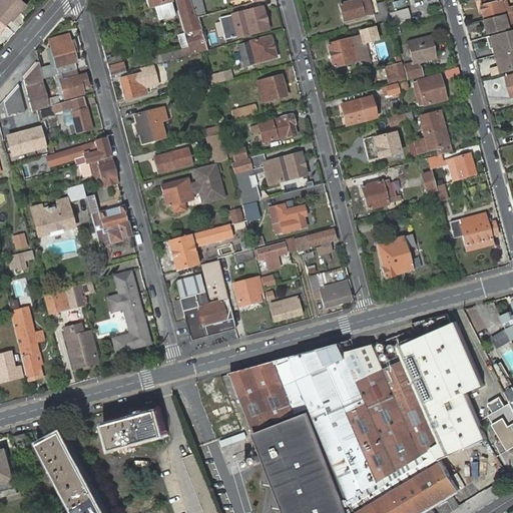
[(18,0),(0,0),(0,1),(0,23),(6,28),(11,22),(17,15),(19,16),(27,7),(18,0)]
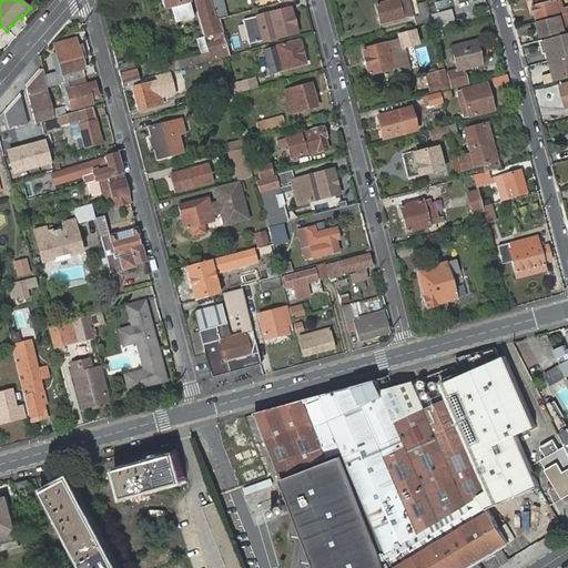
[(161,0),(164,10),(170,8),(174,23),(188,20),(186,16),(191,16),(185,0),(161,0)]
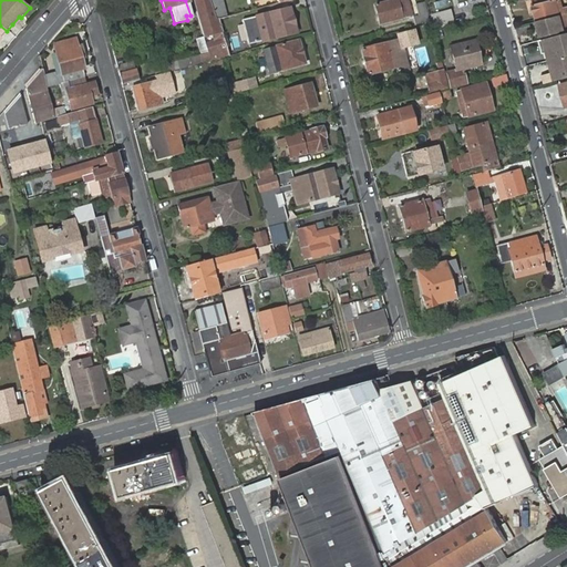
[(208,0),(208,1),(215,21),(226,18),(223,10),(219,0),(208,0)]
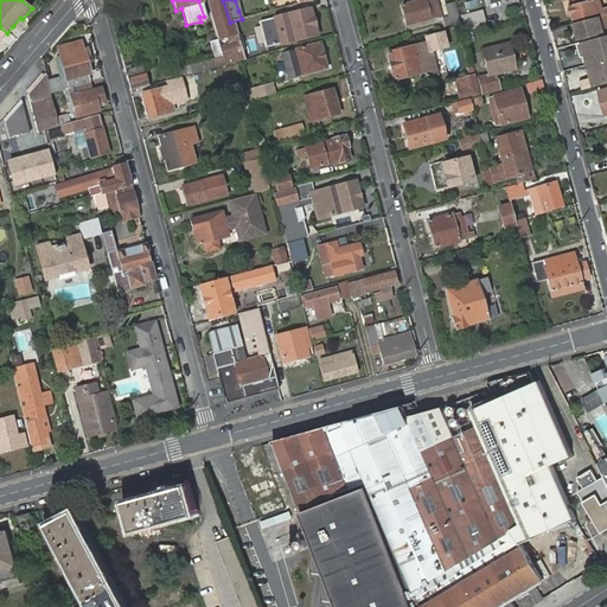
[(435,14),(440,13),(436,0),(427,0),(403,6),(408,26),(436,18),(435,14)]
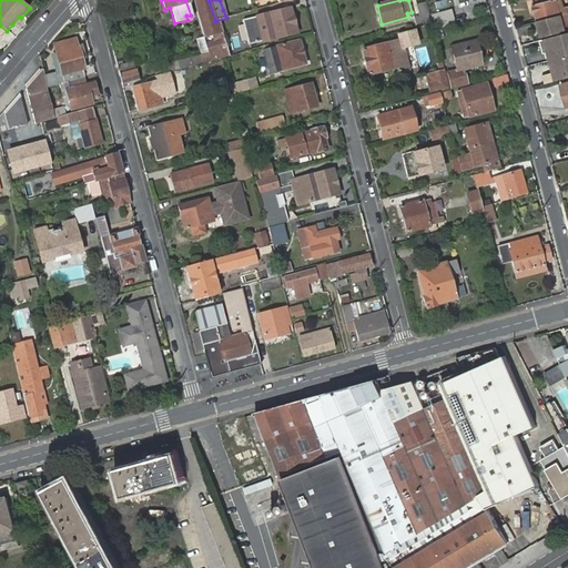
[(566,16),(567,14),(567,9),(564,11),(560,12),(558,3),(561,3),(560,0),(533,0),(539,22),(566,16)]
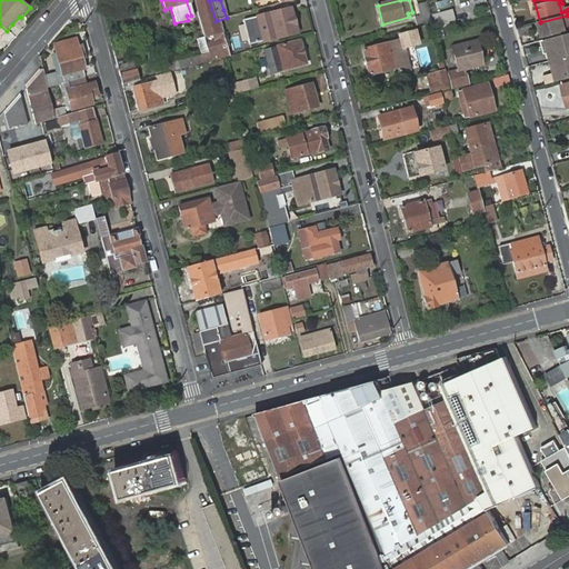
[(209,1),(193,5),(199,25),(215,20),(209,1)]
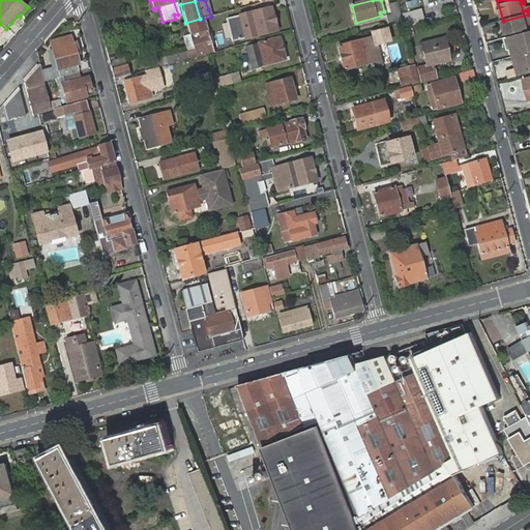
[(389,5),(392,16),(387,17),(389,24),(402,20),(398,3),(389,5)]
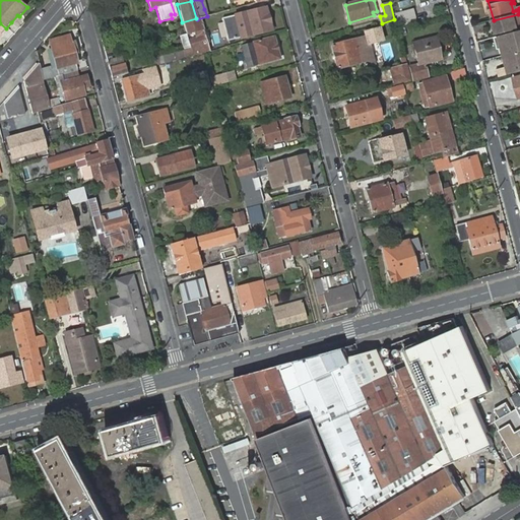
[(266,9),(222,19),(228,42),(272,31),(266,9)]
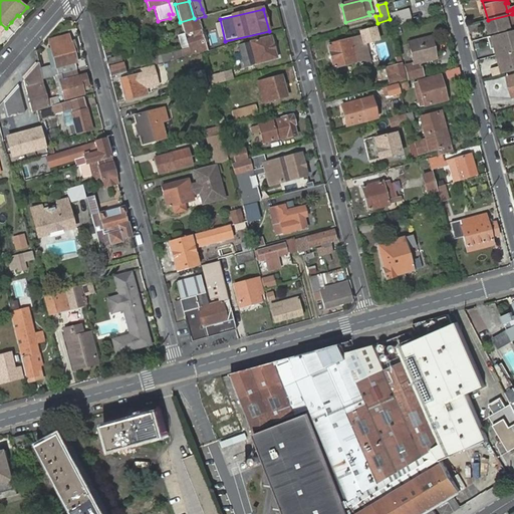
[(394,28),(412,23),(408,9),(390,14),(394,28)]
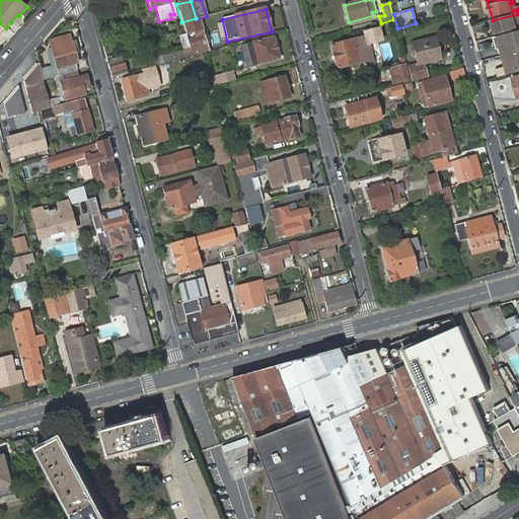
[(518,13),(517,14),(493,20),(497,35),(518,28),(518,13)]
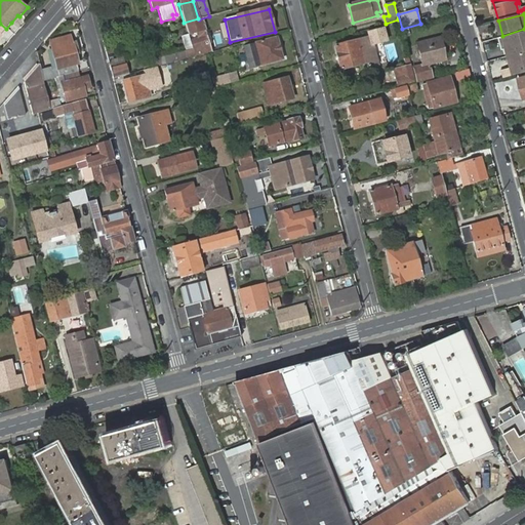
[(17,15),(11,23),(13,25),(19,16),(17,15)]
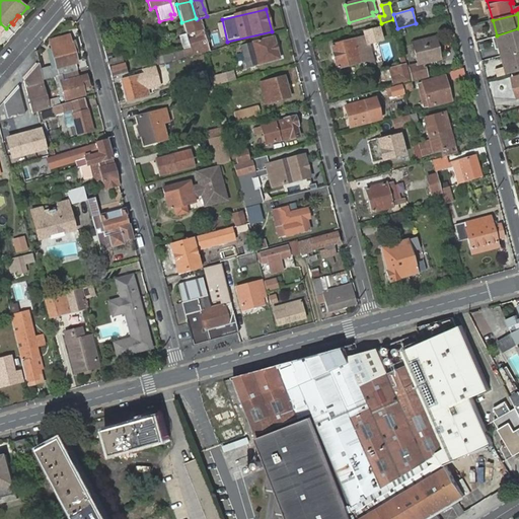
[(197,19),(181,23),(186,35),(202,30),(197,19)]
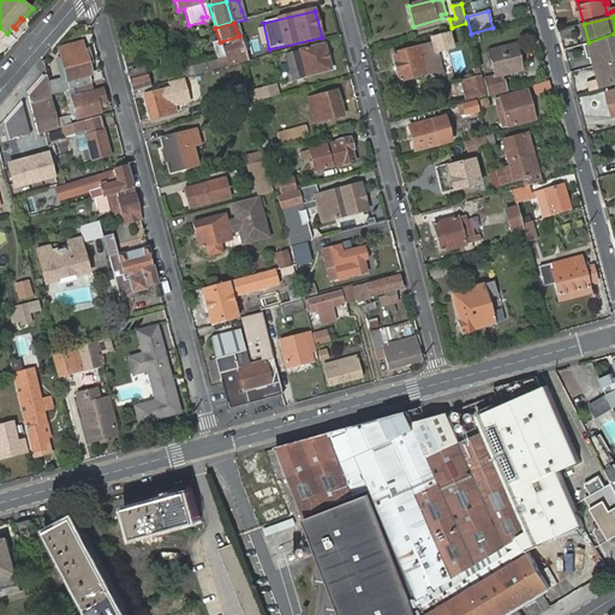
[(585,46),(589,60),(595,58),(597,66),(614,61),(614,36),(592,43),(585,46)]
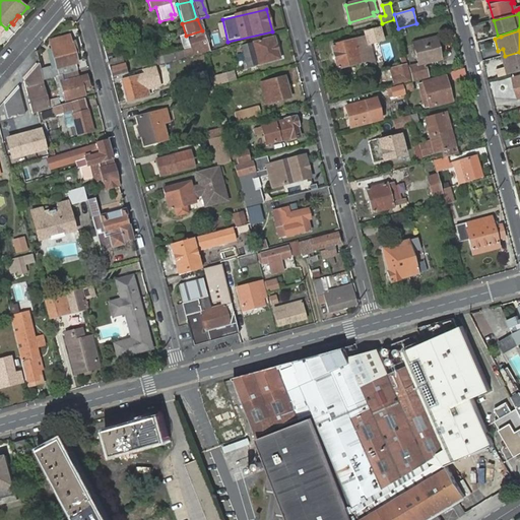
[(63,74),(76,70),(75,64),(76,64),(73,54),(76,53),(75,48),(71,49),(68,36),(50,41),(58,69),(51,70),(50,65),(41,68),(44,80),(55,76),(63,74)]
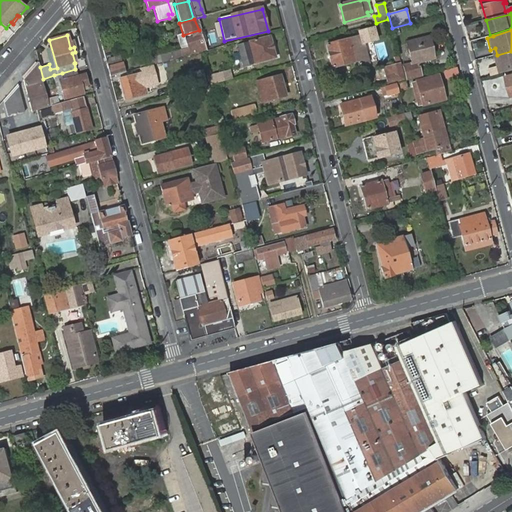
[(251,42),(241,45),(247,67),(257,64),(255,56),(256,55),(259,63),(279,58),(273,36),(253,42),(253,43),(251,44),(251,42)]
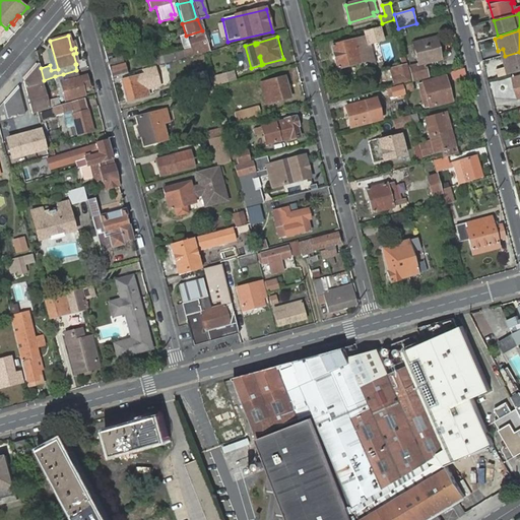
[(364,58),(371,57),(373,54),(371,48),(369,46),(367,38),(332,46),(337,68),(364,63),(365,62),(364,58)]
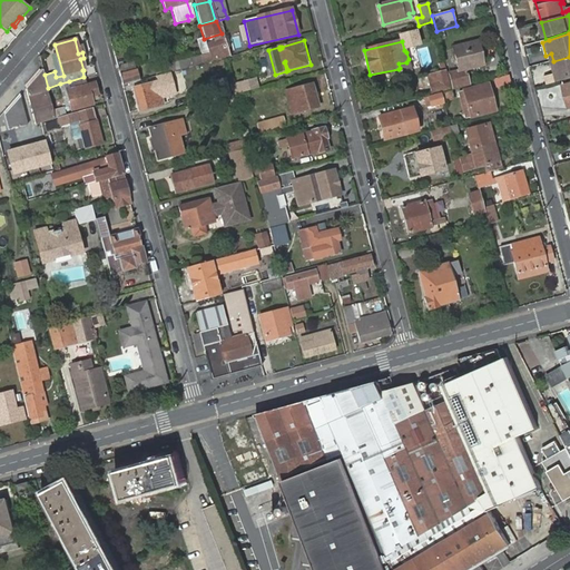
[(452,49),(459,74),(451,75),(454,89),(469,86),(465,71),(482,67),(475,43),(452,49)]
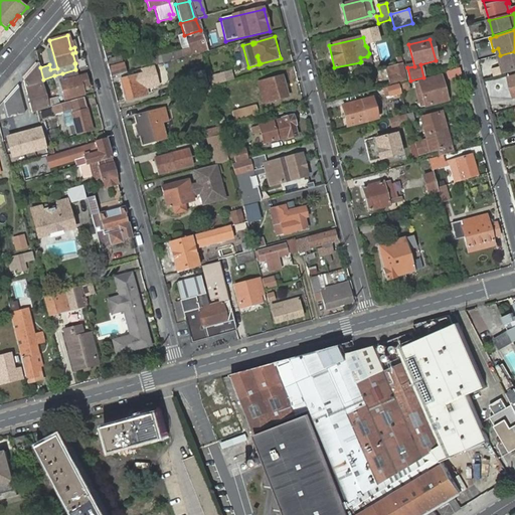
[(201,46),(188,50),(190,57),(201,54),(207,52),(203,41),(200,42),(201,46)]
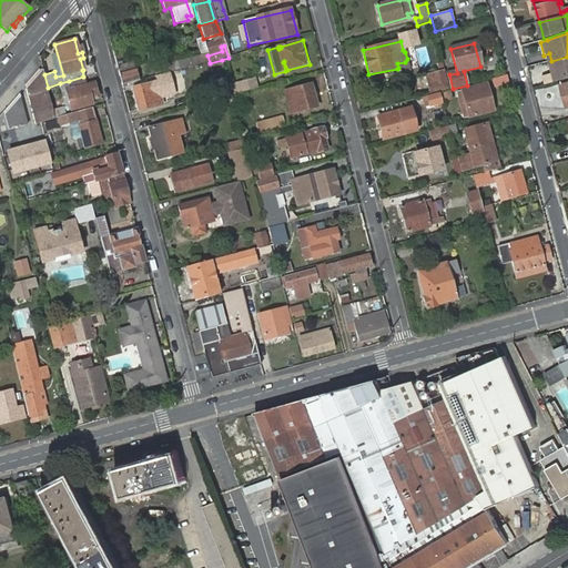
[(180,71),(201,66),(199,58),(199,56),(178,61),(180,71)]
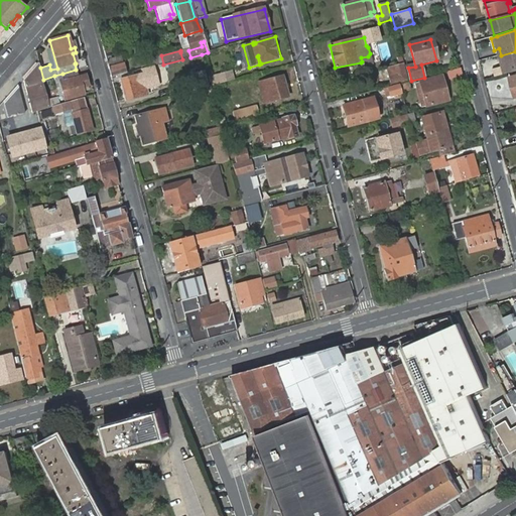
[(180,52),(182,59),(190,57),(188,50),(180,52)]
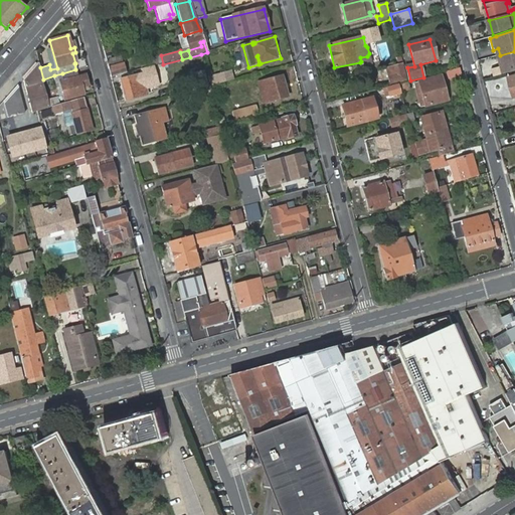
[(514,51),(500,55),(505,73),(514,69),(514,51)]
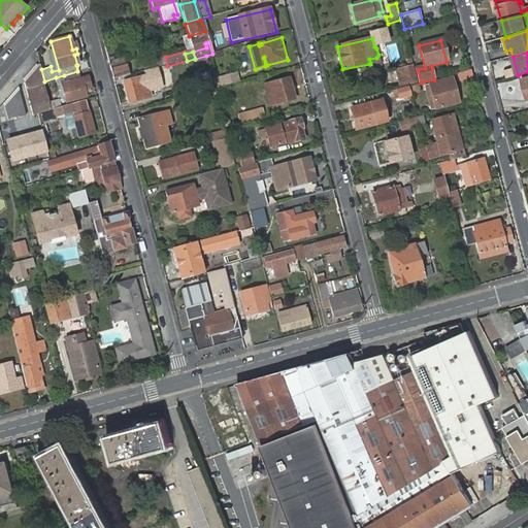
[(165,57),(147,62),(151,70),(167,66),(165,57)]
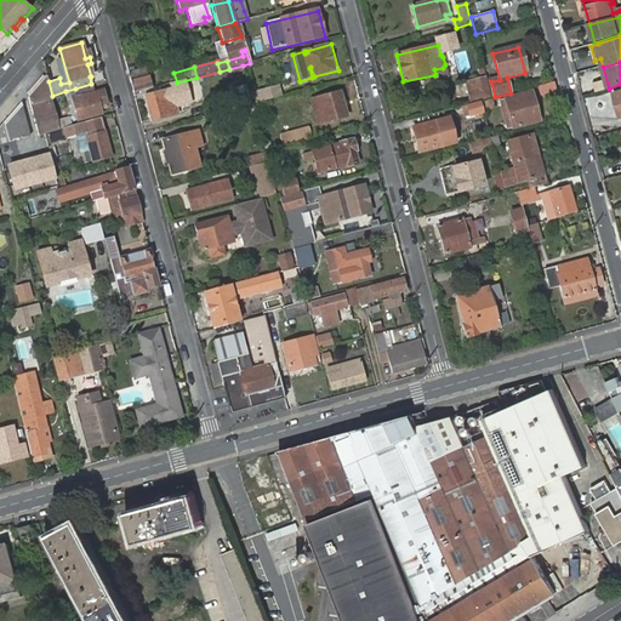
[(445,78),(443,68),(434,69),(436,74),(434,75),(436,80),(445,78)]
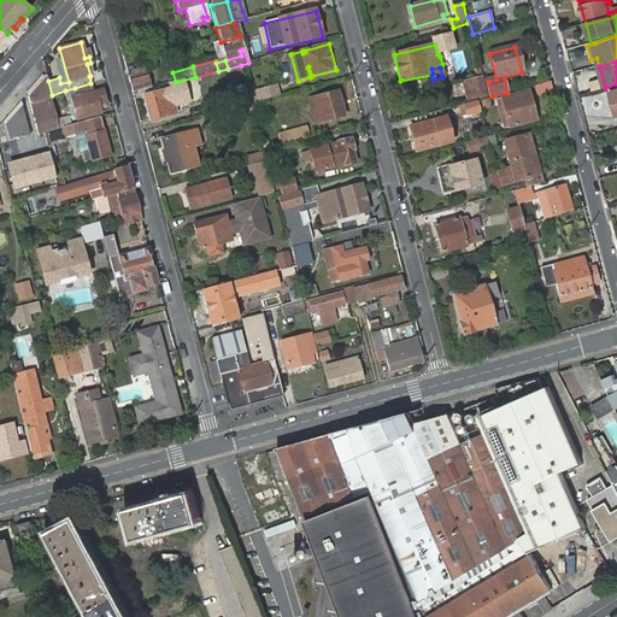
[(48,81),(47,76),(29,97),(39,134),(60,128),(58,119),(52,95),(48,81)]
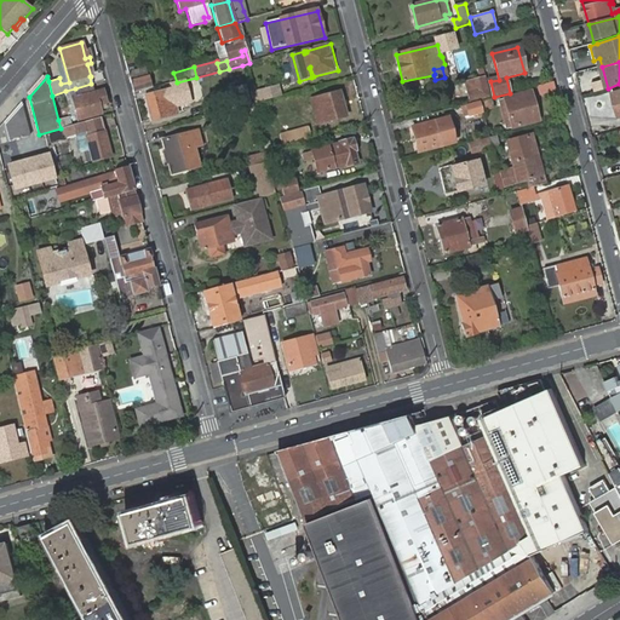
[(149,76),(130,80),(133,93),(153,89),(149,76)]
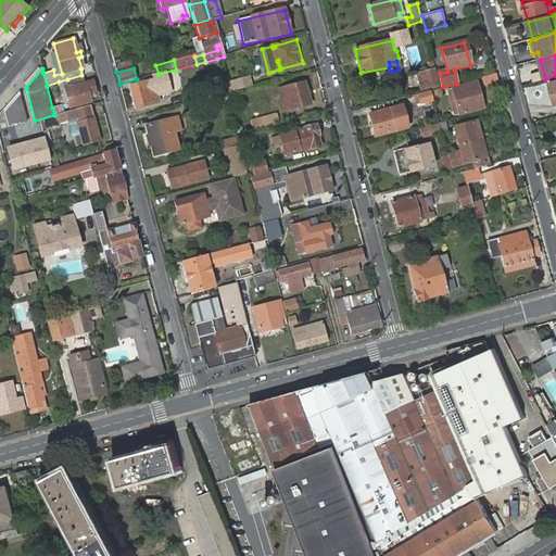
[(418,74),(422,91),(439,87),(434,71),(418,74)]
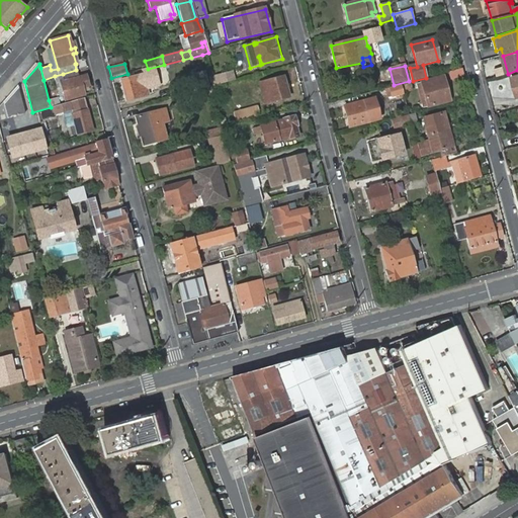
[(63,74),(55,76),(61,96),(65,95),(66,100),(83,95),(81,87),(87,85),(85,76),(78,77),(76,70),(63,74)]
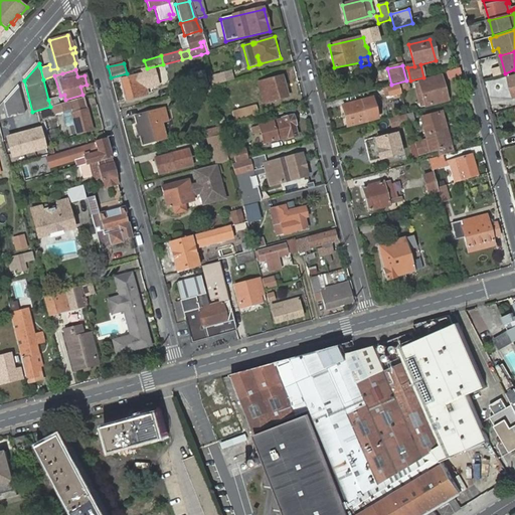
[(462,76),(460,69),(447,72),(449,79),(462,76)]
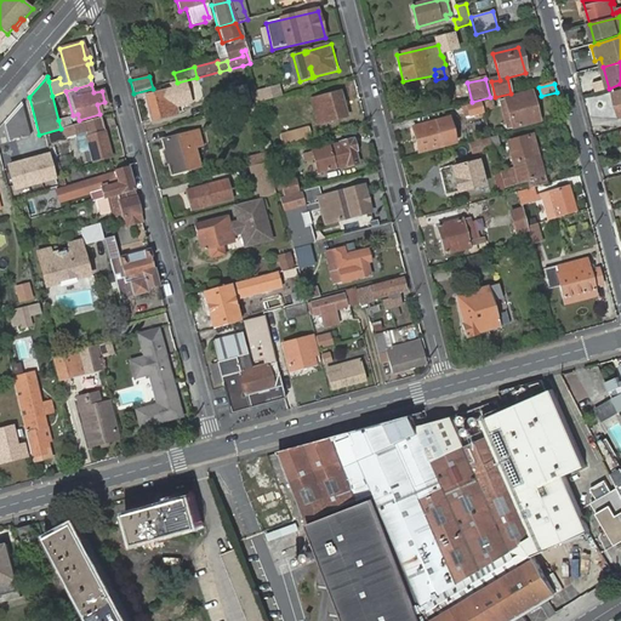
[(143,96),(149,123),(171,117),(169,109),(191,103),(186,85),(143,96)]
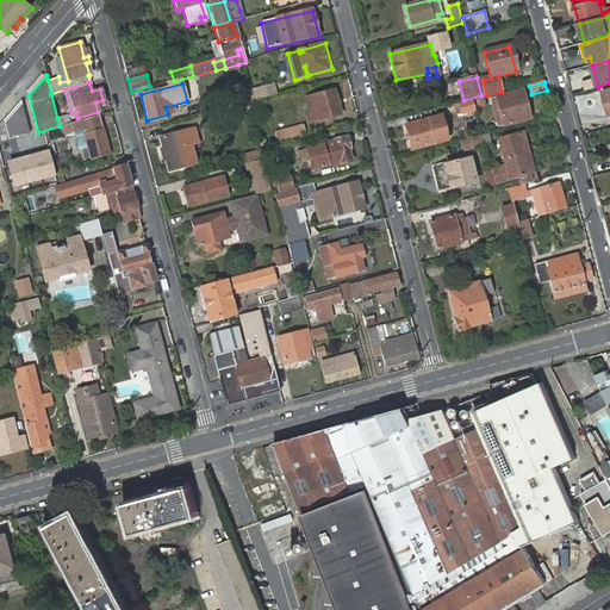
[(275,95),(273,86),(253,91),(255,100),(275,95)]
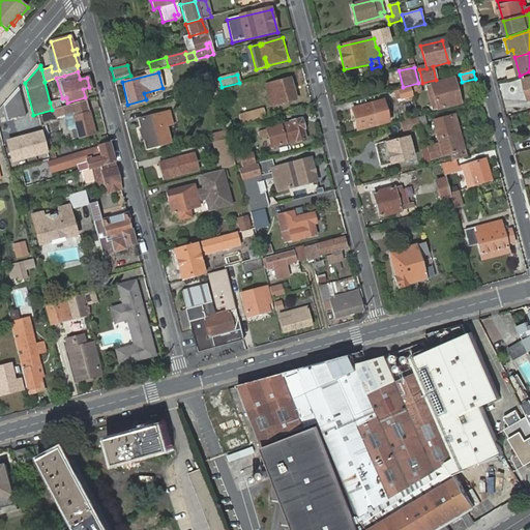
[(190,79),(195,93),(207,90),(204,76),(190,79)]
